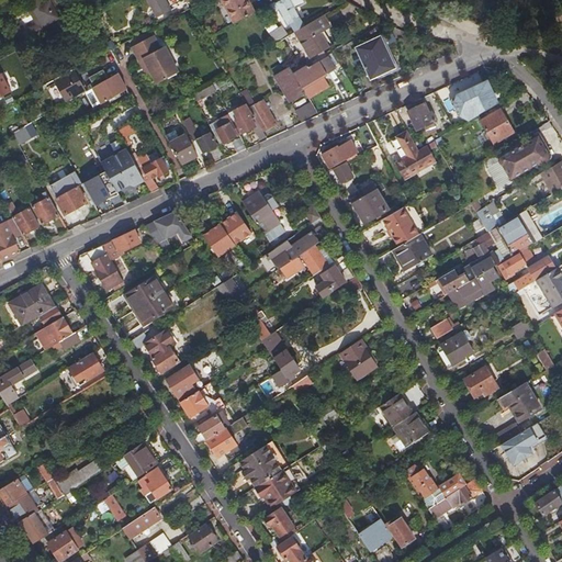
[(64,20),(53,0),(47,0),(35,8),(41,18),(46,29),(64,20)]
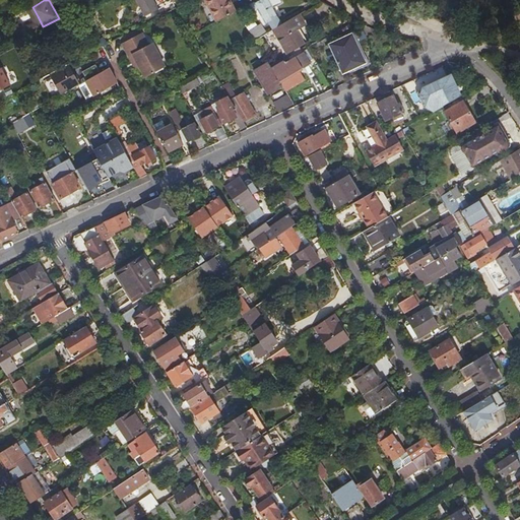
[(136,0),(146,17),(158,10),(152,0),(136,0)]
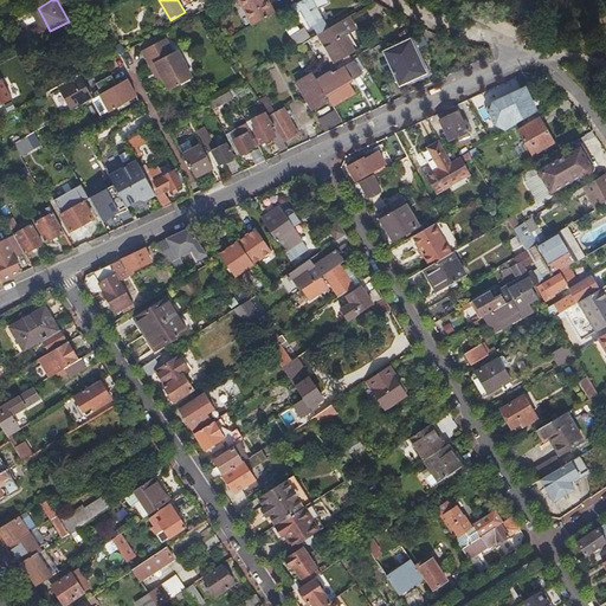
[(239,0),(253,25),(276,14),(268,0),(239,0)]
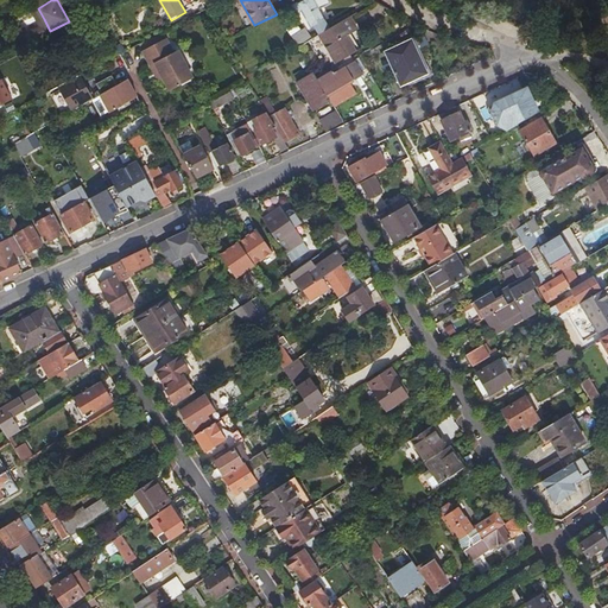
[(303,0),(301,1),(297,4),(292,6),(298,16),(303,12),(312,29),(315,27),(325,21),(327,20),(315,0),(303,0)]
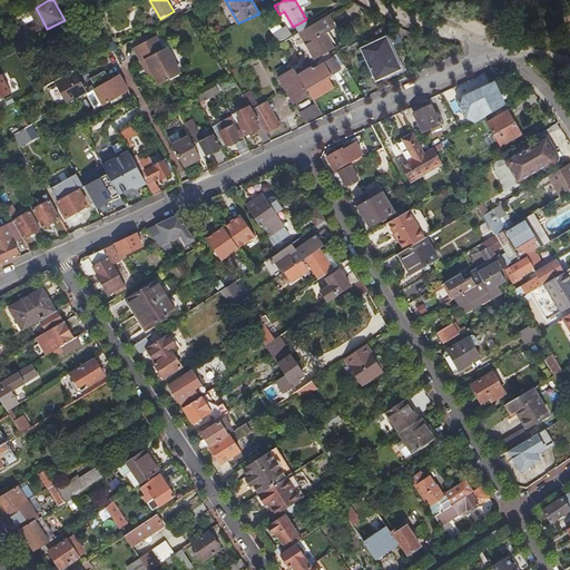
[(292,38),(279,45),(288,60),(294,69),(296,71),(317,59),(320,61),(326,58),(324,55),(327,52),(337,48),(328,32),(336,29),(328,17),(310,28),(300,33),(292,38)]
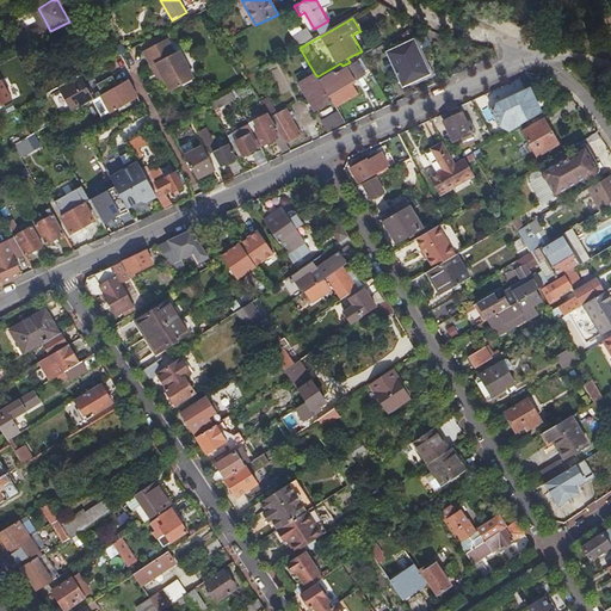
[(30,42),(50,31),(44,19),(24,30),(30,42)]
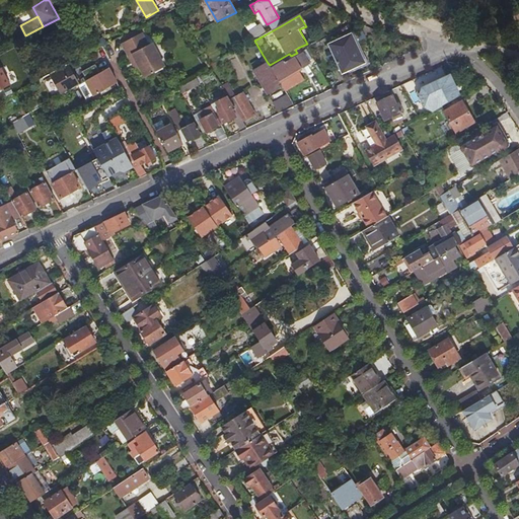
[(273,30),(282,25),(278,18),(269,23),(273,30)]
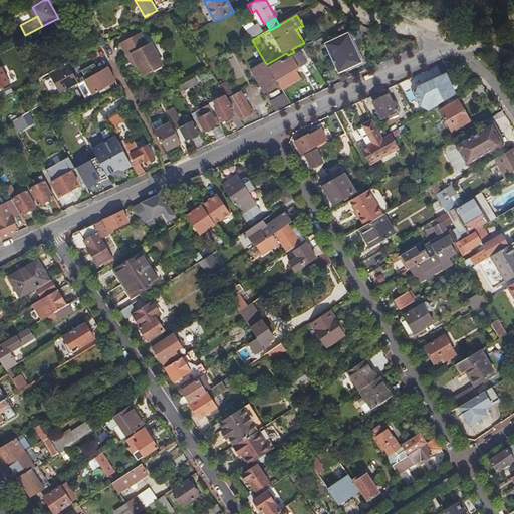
[(247,31),(252,40),(263,34),(258,24),(247,31)]
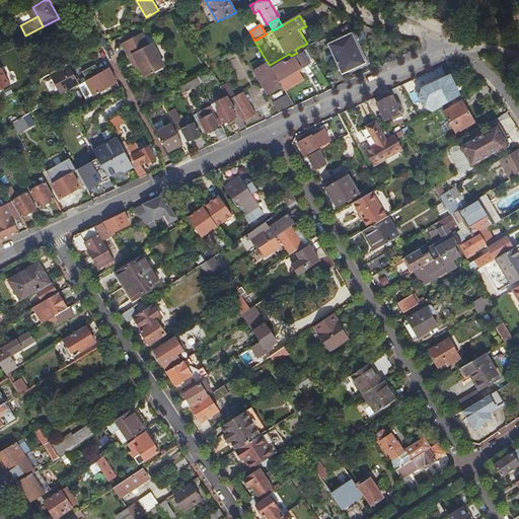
[(25,35),(20,25),(13,28),(18,40),(25,35)]
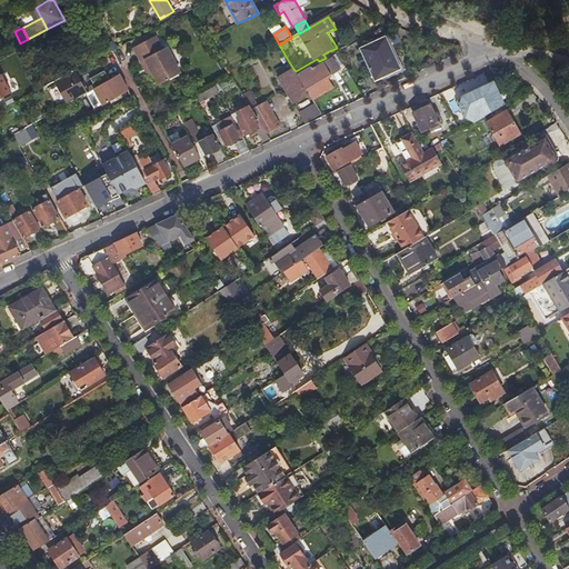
[(146,58),(155,73),(160,83),(181,71),(167,47),(162,49),(155,36),(133,48),(141,61),(146,58)]
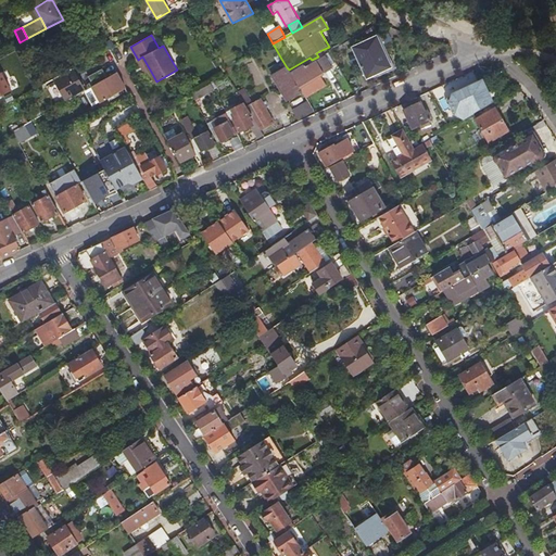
[(391,68),(376,35),(352,47),(367,79),(391,68)]
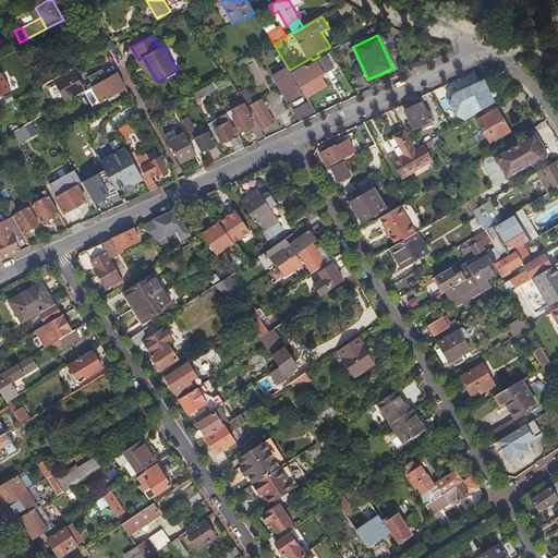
[(304,93),(306,98),(327,85),(322,75),(326,73),(327,74),(332,71),(332,69),(334,69),(326,56),(324,57),(323,55),(319,57),(313,60),(311,58),(290,70),(304,93)]
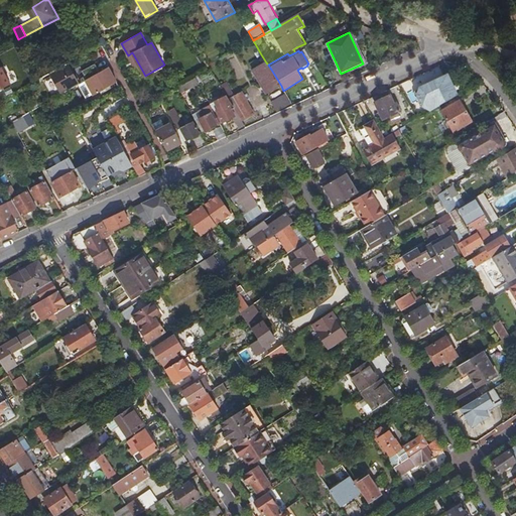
[(135,69),(140,67),(132,52),(128,55),(135,69)]
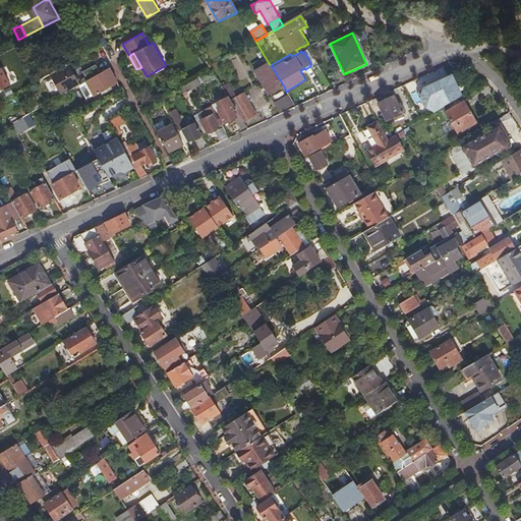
[(270,95),(284,87),(271,65),(269,63),(255,71),(270,95)]
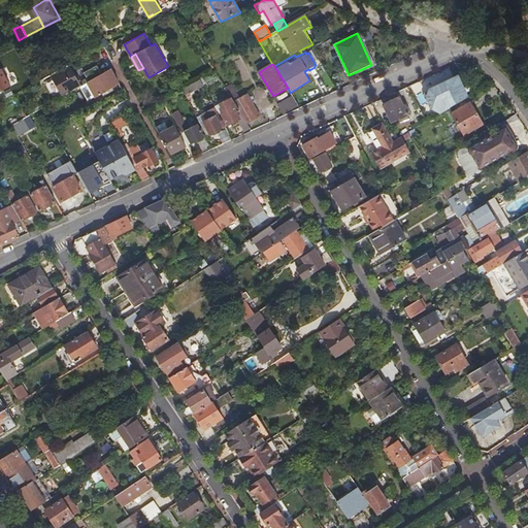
[(87,84),(102,75),(97,67),(84,74),(87,79),(83,83),(78,85),(68,66),(52,75),(64,97),(79,88),(87,84)]
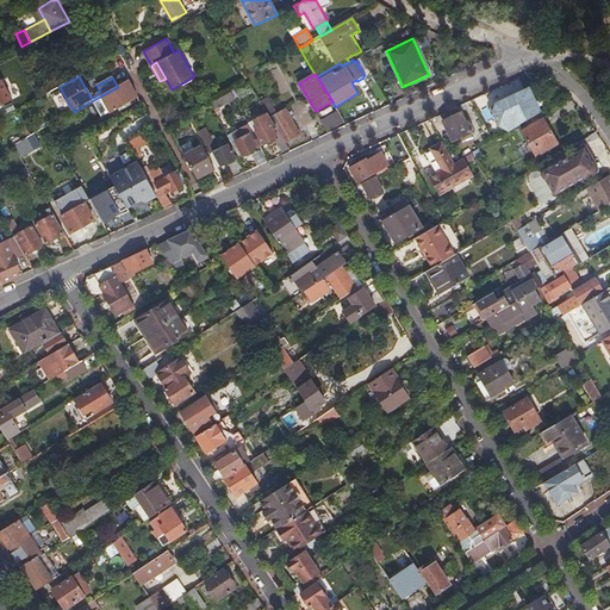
[(7,80),(0,82),(0,111),(19,100),(7,80)]
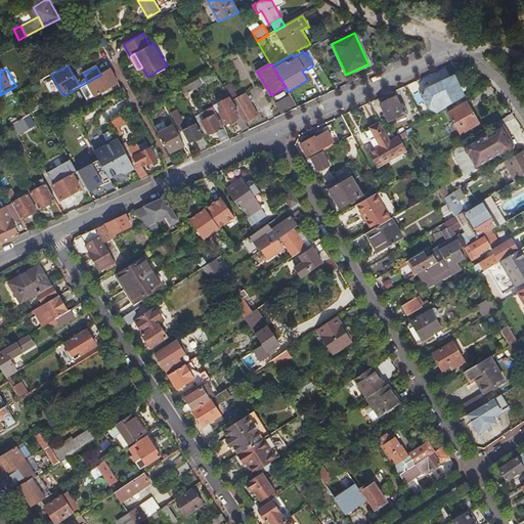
[(119,84),(111,70),(101,75),(86,83),(93,96),(93,98),(100,94),(101,96),(112,90),(111,88),(119,84)]
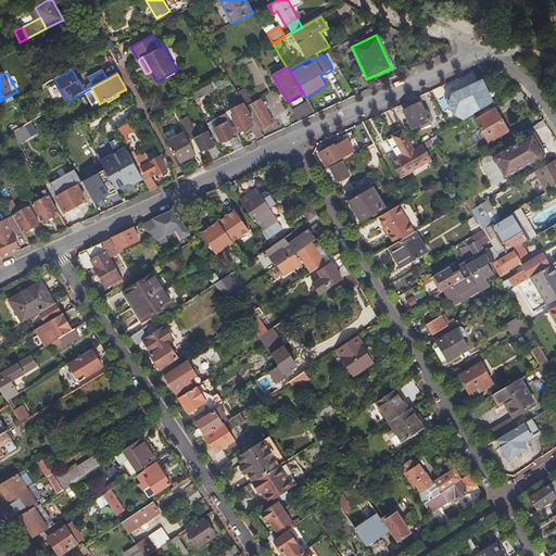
[(191,93),(196,101),(203,96),(203,95),(213,89),(211,83),(191,93)]
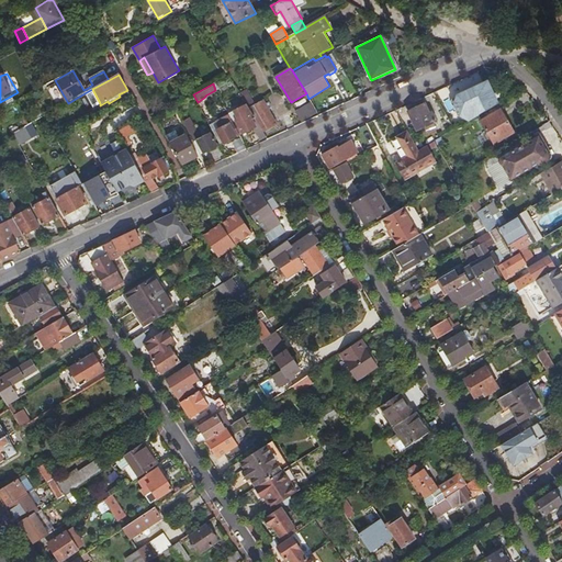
[(485,111),(497,103),(490,90),(486,91),(484,86),(464,98),(463,96),(453,101),(452,109),(460,121),(478,111),(480,110),(481,108),(481,105),(481,103),(485,111)]
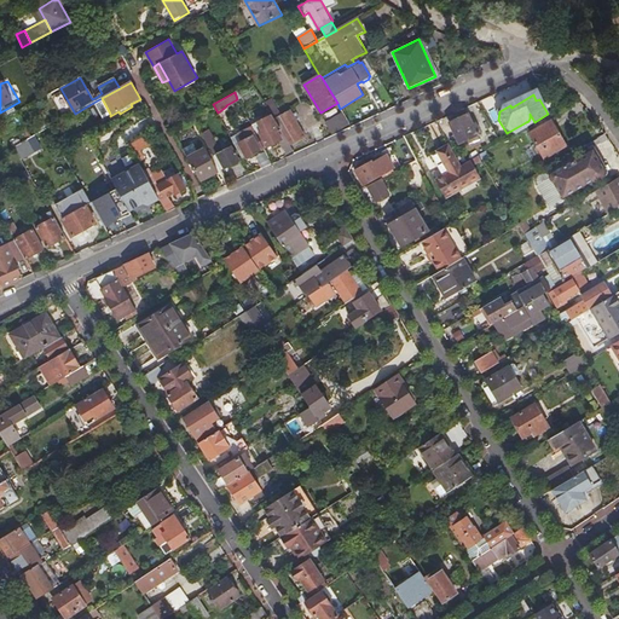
[(102,119),(110,114),(102,98),(93,103),(102,119)]
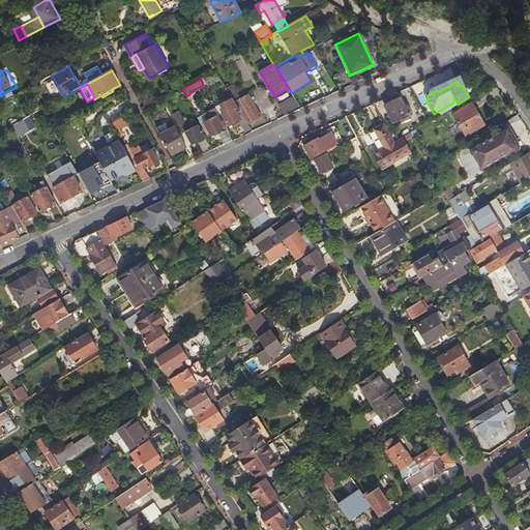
[(240,111),(248,124),(262,116),(248,95),(235,102),(240,111)]
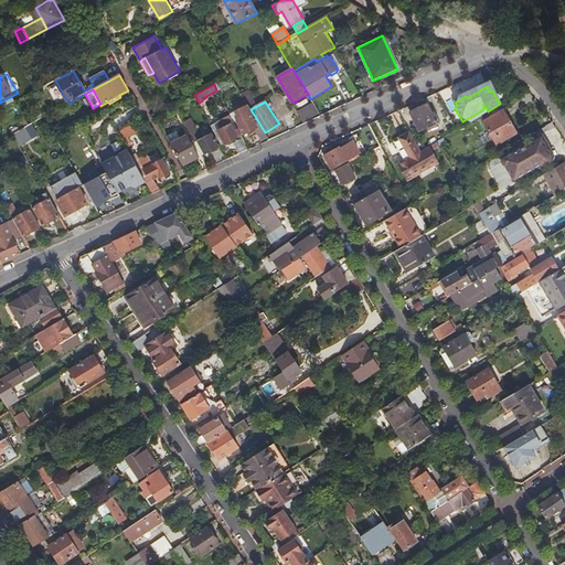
[(319,114),(313,104),(298,113),(304,123),(319,114)]
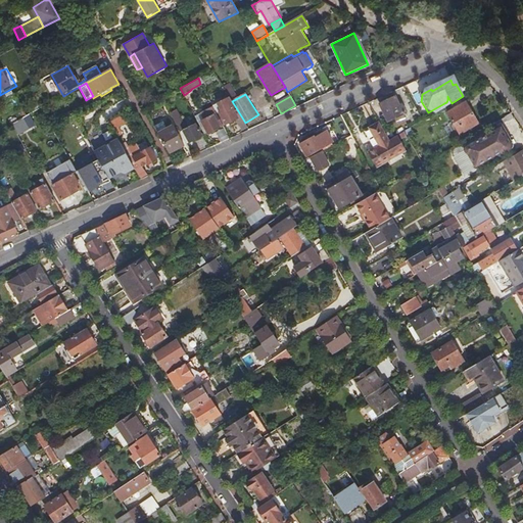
[(396,96),(380,104),(389,121),(407,112),(403,105),(400,106),(396,96)]
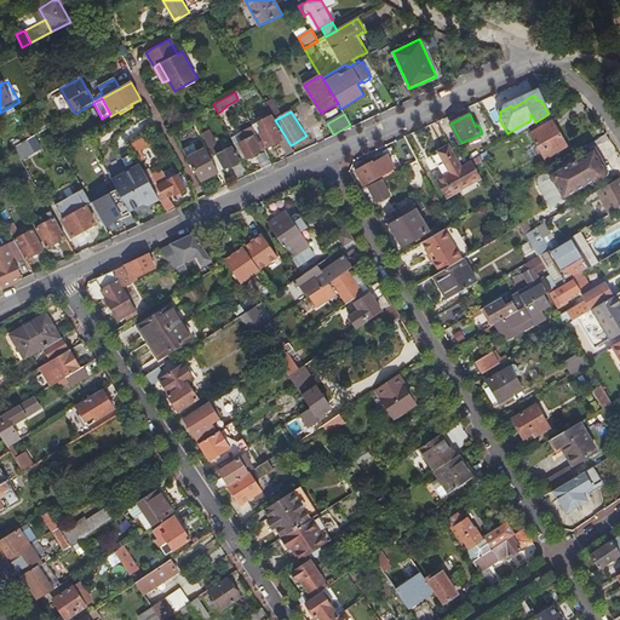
[(552,120),(549,114),(535,122),(528,127),(532,135),(552,120)]
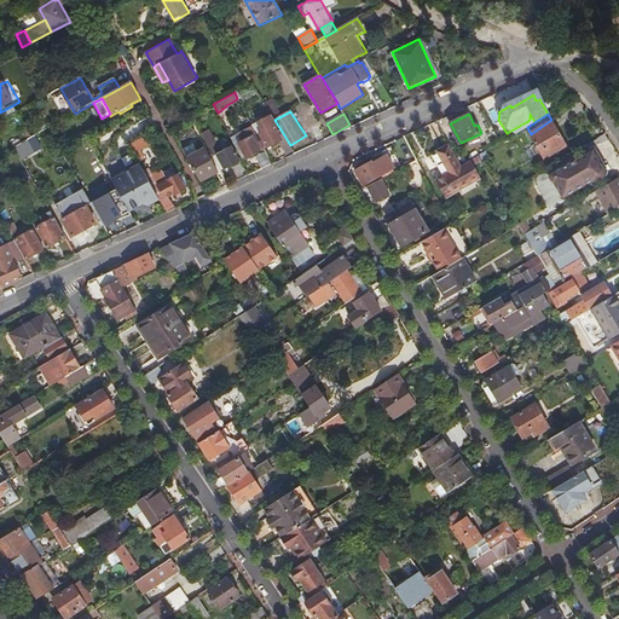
[(281,129),(275,120),(272,115),(258,122),(262,131),(256,134),(264,149),(279,142),(282,140),(277,131),(281,129)]
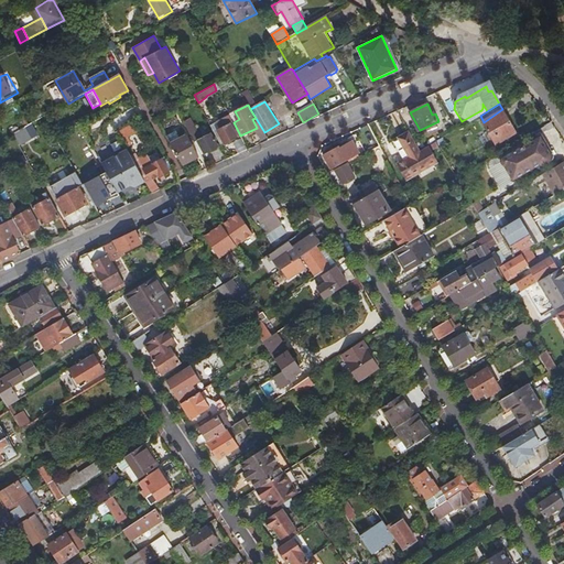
[(164,112),(167,118),(177,112),(174,106),(164,112)]
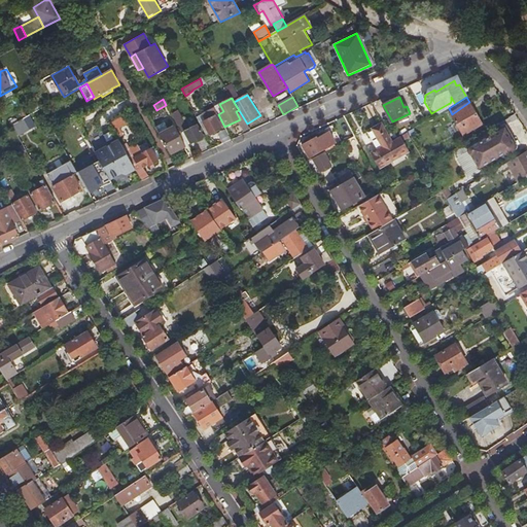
[(483,124),(469,102),(452,114),(463,135),(483,124)]
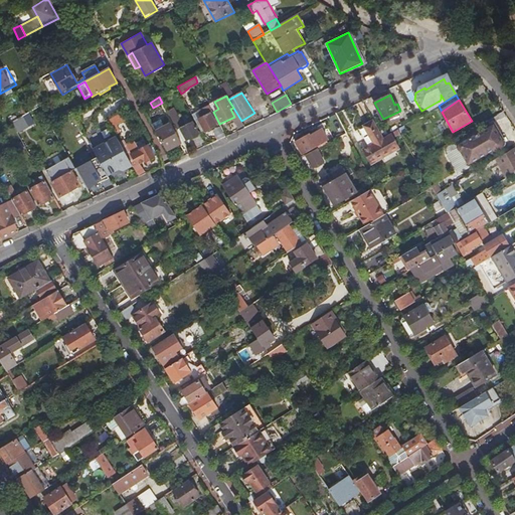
[(219,124),(213,112),(210,106),(198,112),(201,118),(198,120),(202,128),(204,132),(219,124)]
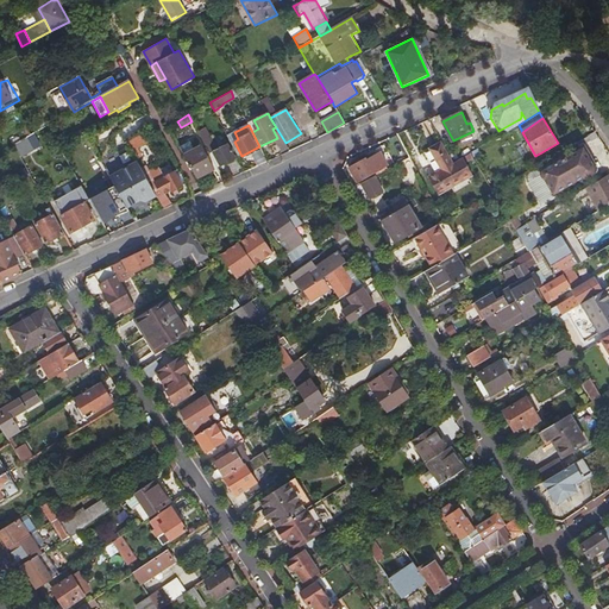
[(201,138),(208,135),(205,127),(198,131),(201,138)]
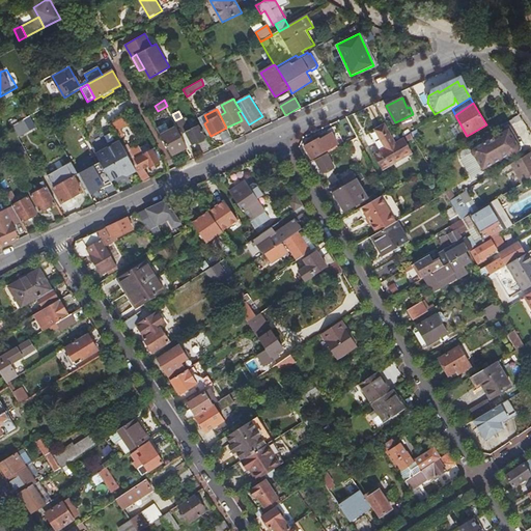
[(249,124),(241,111),(238,112),(242,120),(240,121),(246,132),(251,129),(249,124)]
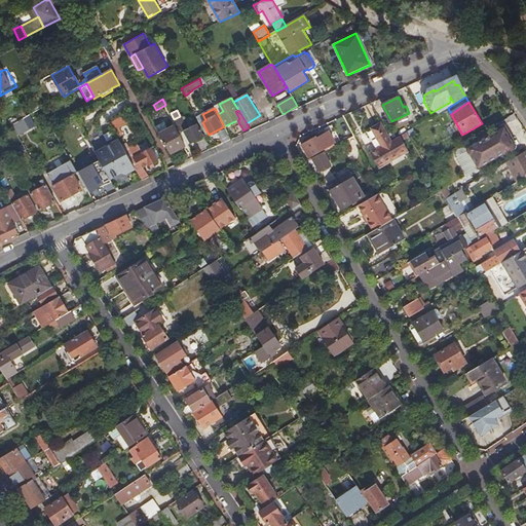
[(205,120),(202,114),(196,117),(204,133),(207,130),(202,122),(205,120)]
